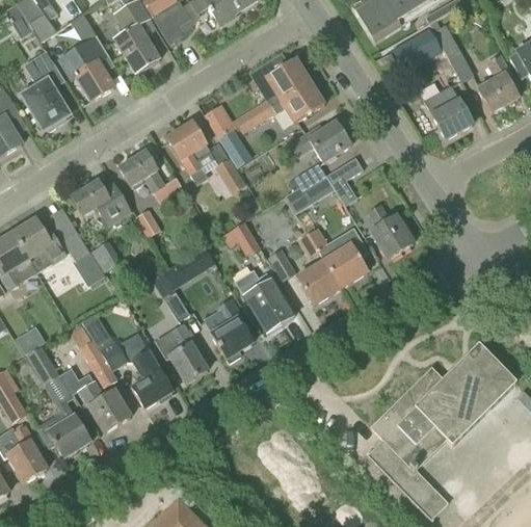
[(150,17),(138,0),(107,0),(108,2),(111,0),(123,0),(126,5),(112,14),(125,32),(114,40),(137,74),(159,59),(137,25),(150,17)]
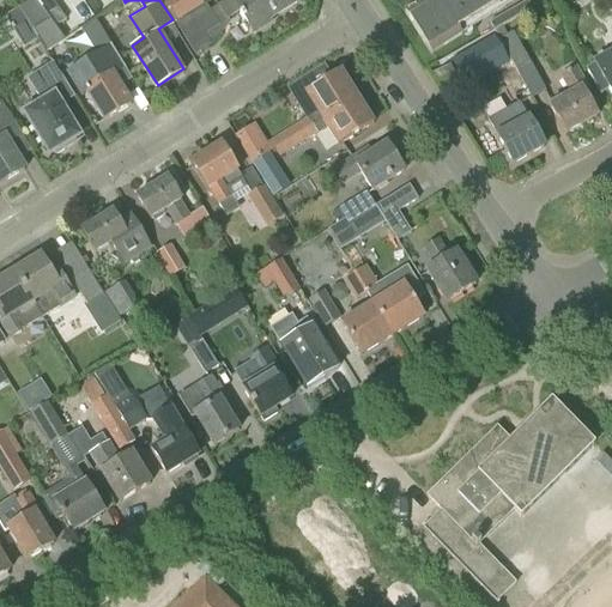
[(203,0),(168,0),(177,14),(203,0)]
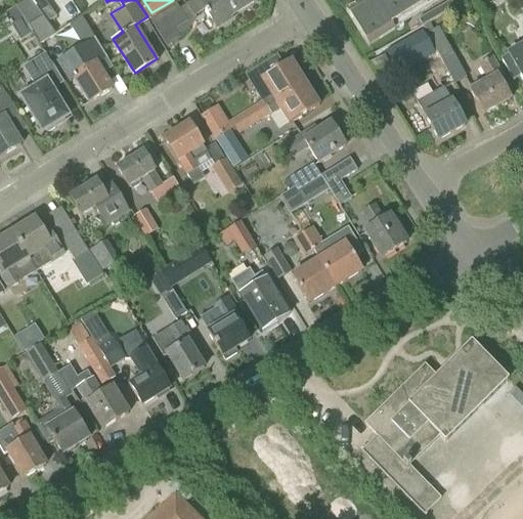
[(177,0),(149,17),(167,44),(181,35),(176,27),(189,18),(180,5),(177,0)]
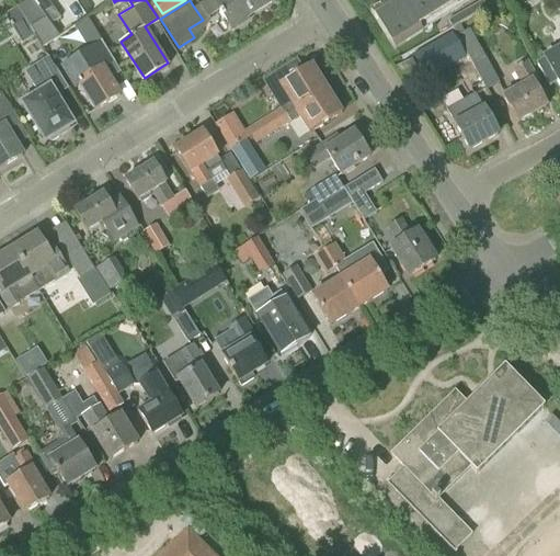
[(216,0),(235,26),(248,18),(247,15),(270,0),(216,0)]
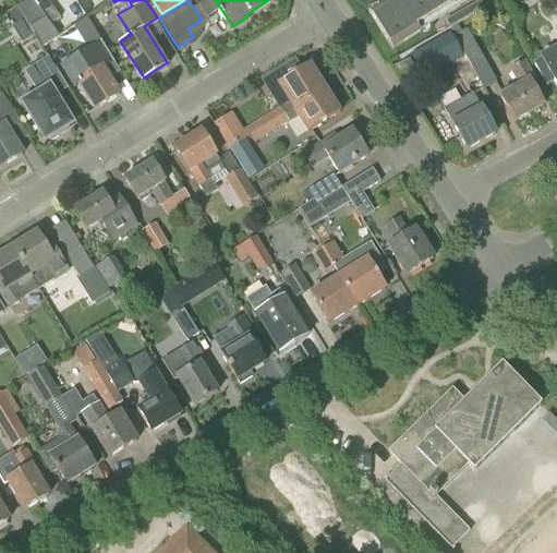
[(392,47),(421,28),(416,23),(453,0),(382,0),(368,9),(392,47)]
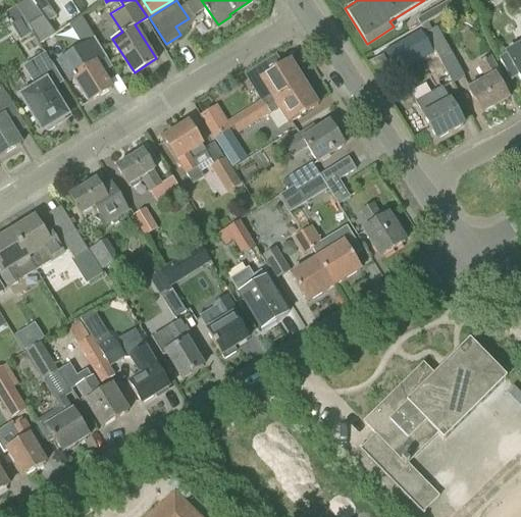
[(420,23),(462,0),(446,0),(416,17),(420,23)]
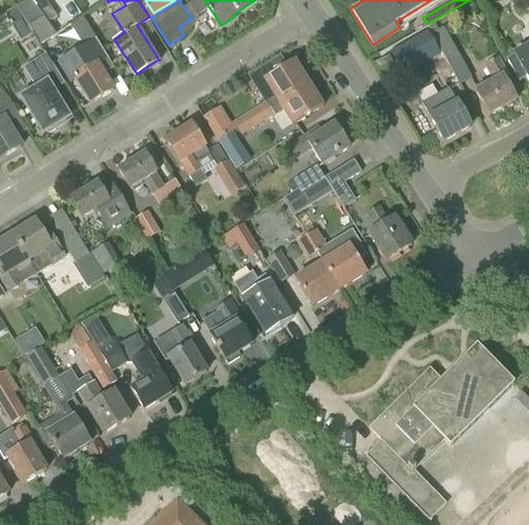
[(29,23),(17,3),(4,10),(22,37),(33,30),(29,23)]
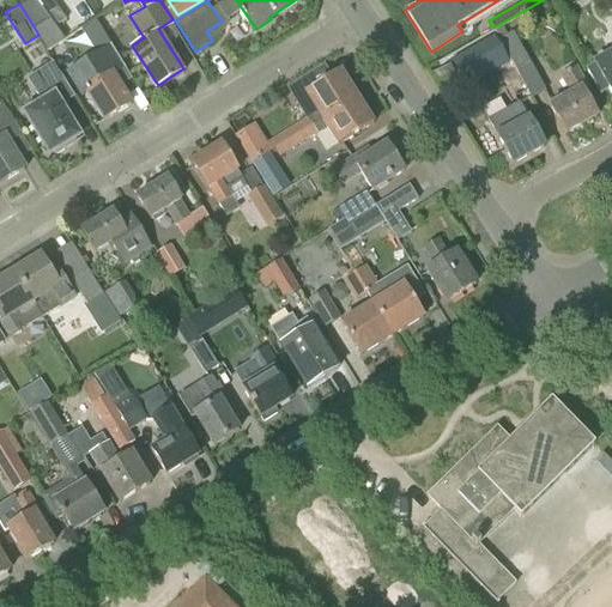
[(34,26),(38,35),(47,48),(65,37),(50,17),(34,26)]
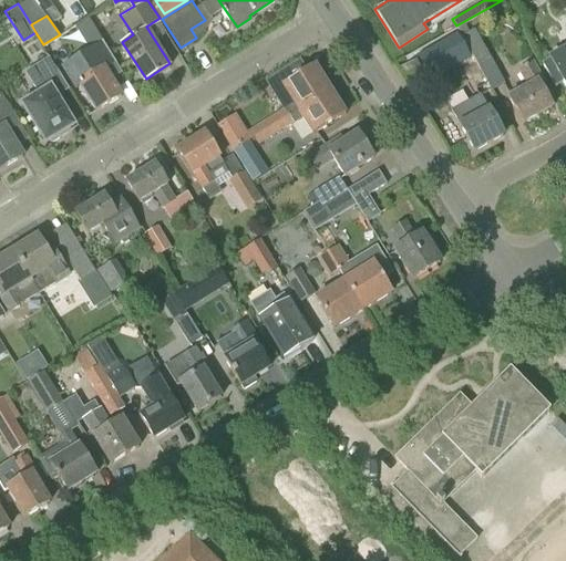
[(470,50),(491,87),(506,80),(475,26),(461,33),(469,48),(470,47),(471,49),(470,50)]
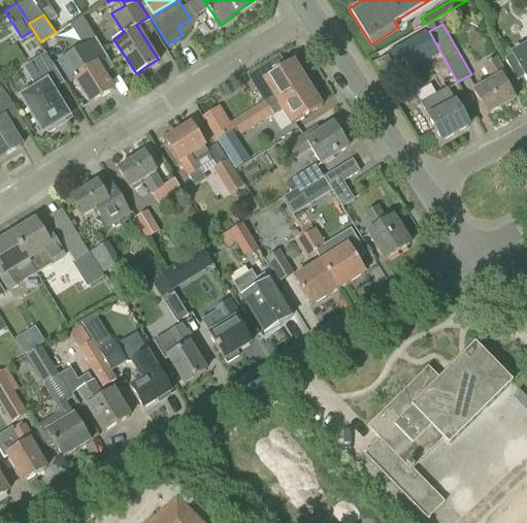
[(430,47),(436,44),(429,31),(423,35),(430,47)]
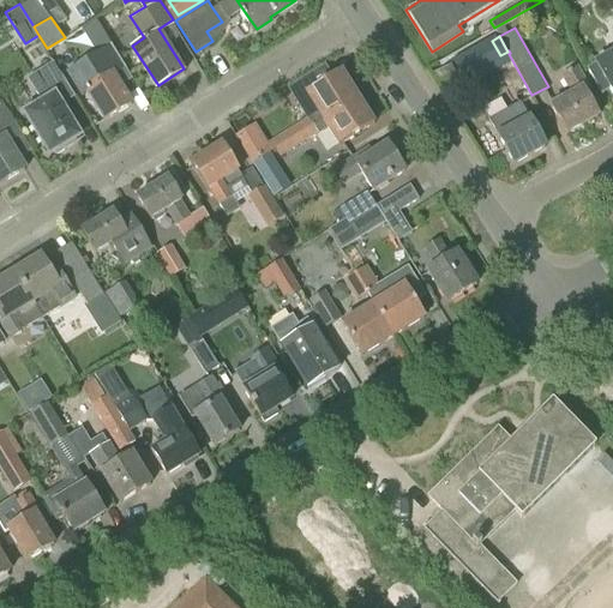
[(78,91),(86,85),(104,116),(118,109),(130,102),(114,74),(112,71),(125,64),(112,41),(65,68),(78,91)]
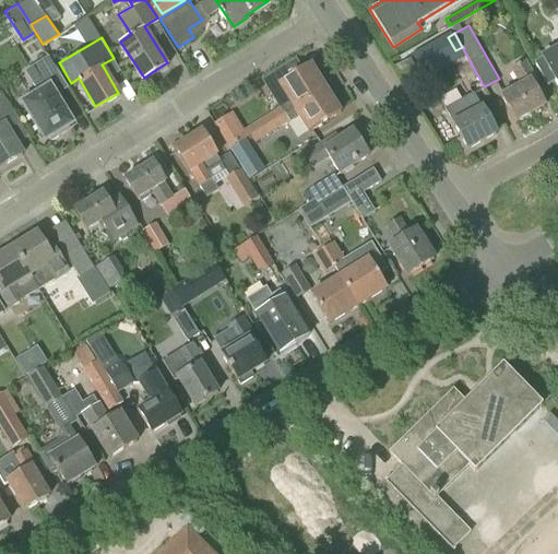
[(557,44),(541,52),(548,68),(549,67),(557,82),(557,44)]
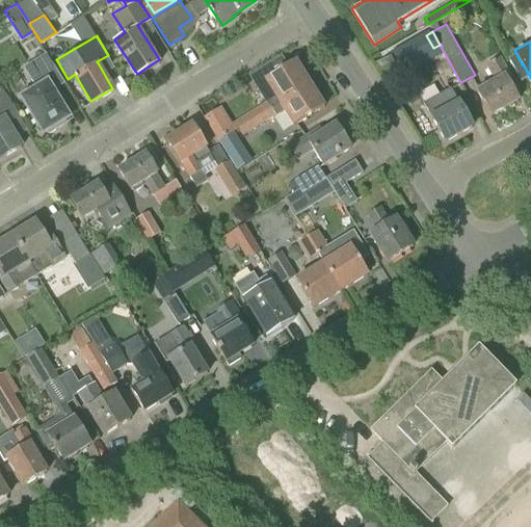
[(452,88),(460,82),(441,47),(433,51),(441,64),(437,67),(449,87),(424,101),(445,140),(472,125),(452,88)]
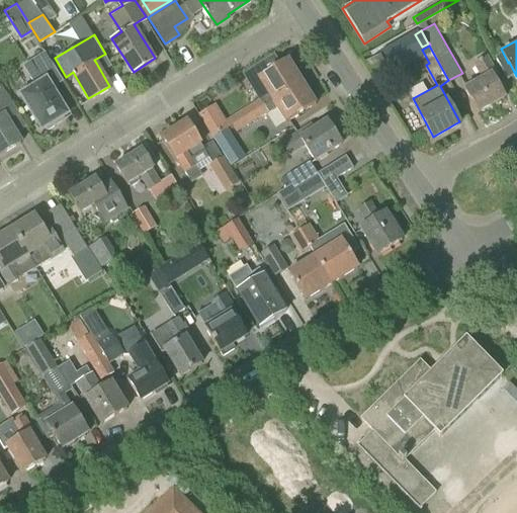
[(42,127),(68,111),(47,78),(59,71),(46,50),(23,63),(33,80),(22,87),(22,92),(21,93),(42,127)]
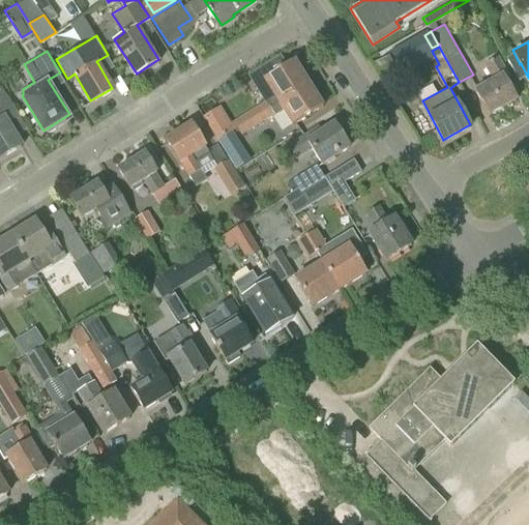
[(488,113),(516,98),(503,78),(510,74),(499,54),(483,61),(493,79),(475,88),(488,113)]
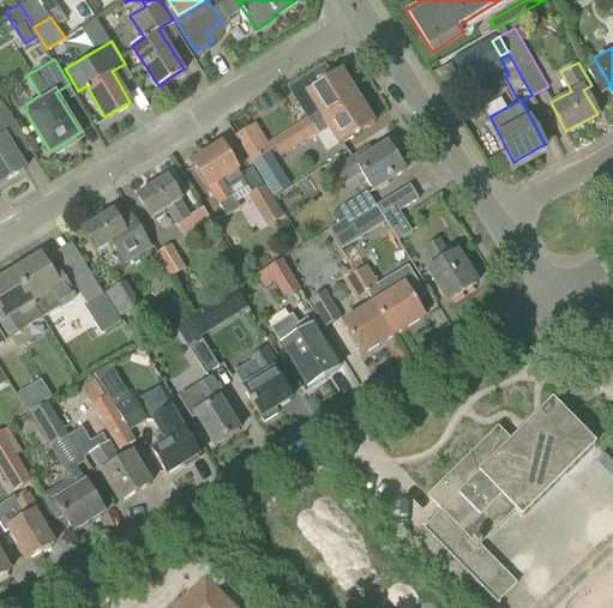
[(314,122),(358,95),(341,68),(307,90),(323,115),(313,120),(314,122)]
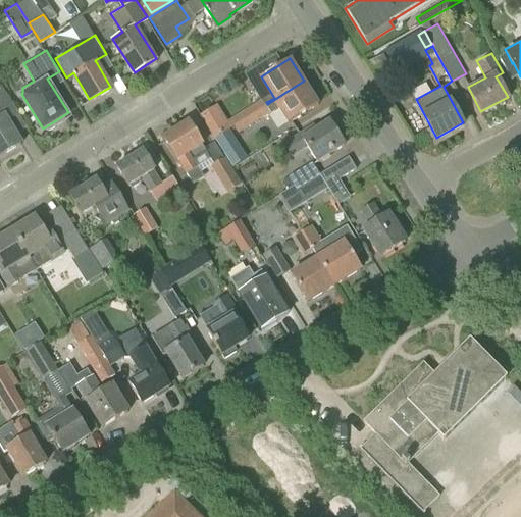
[(250,114),(253,120),(270,109),(271,110),(278,106),(289,121),(318,103),(304,81),(267,104),(266,102),(264,98),(250,107),(253,113),(250,114)]
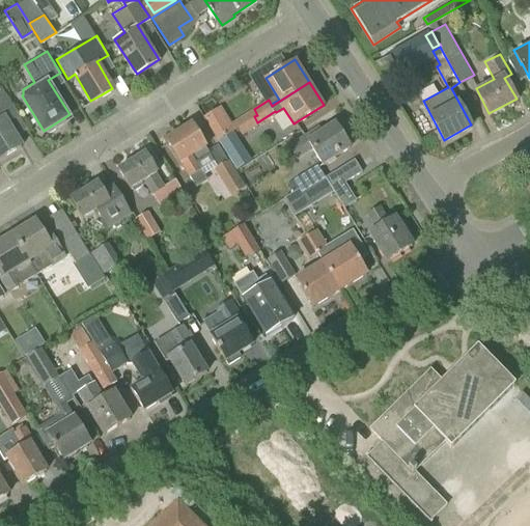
[(0,156),(22,143),(8,121),(20,114),(3,87),(0,88),(0,156)]
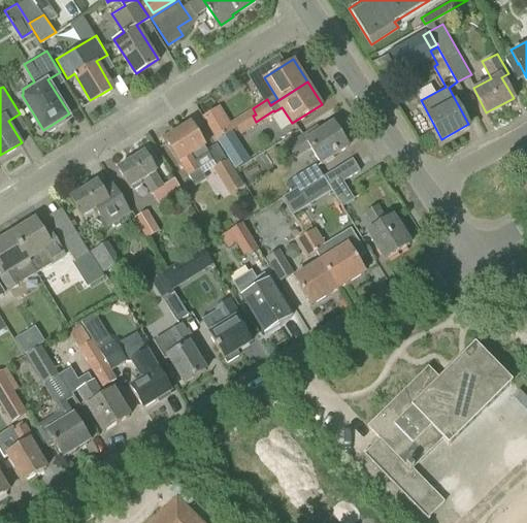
[(213,133),(226,125),(216,108),(203,116),(213,133)]
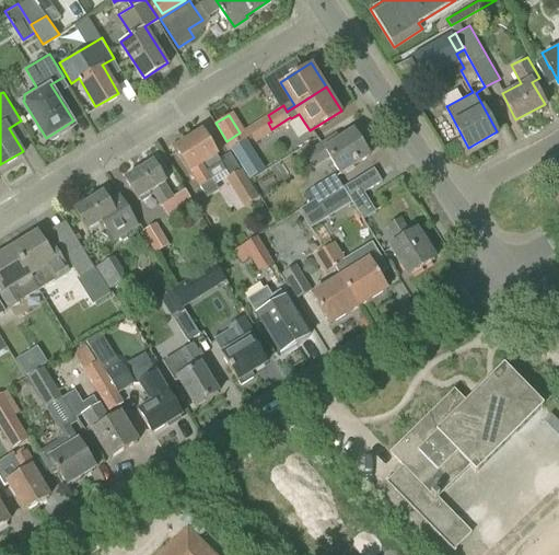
[(256,138),(271,129),(268,123),(271,122),(268,115),(248,127),(256,138)]
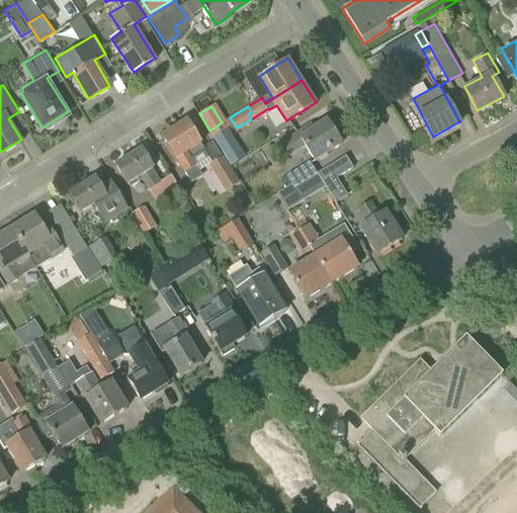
[(183,171),(195,164),(186,150),(201,141),(187,118),(161,135),(183,171)]
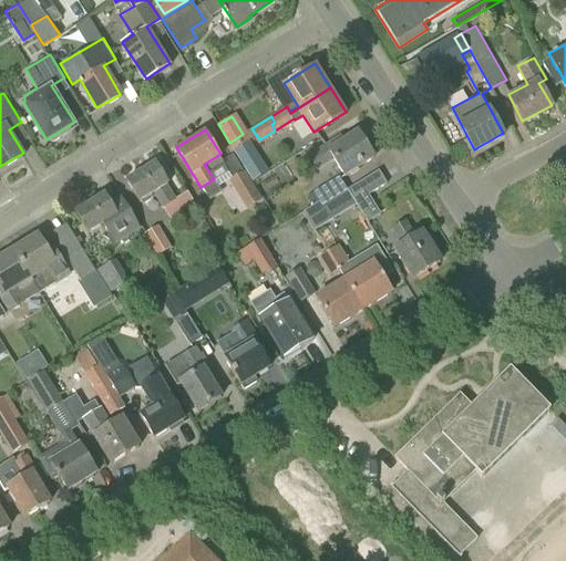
[(373,156),(357,131),(345,138),(341,132),(308,152),(317,167),(333,157),(345,174),(373,156)]
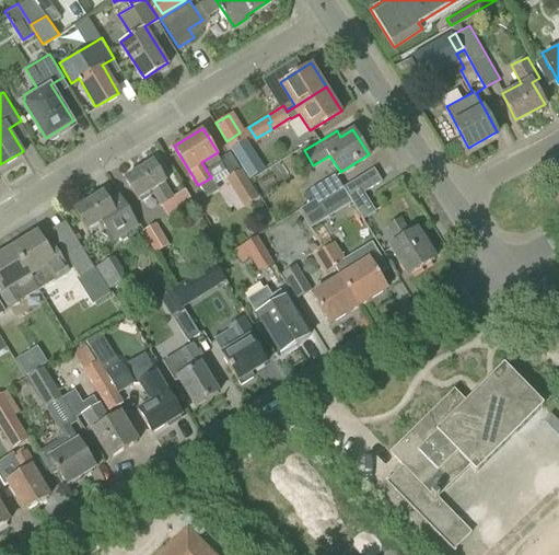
[(174,193),(165,180),(153,160),(126,177),(138,197),(152,187),(170,214),(193,198),(185,186),(174,193)]
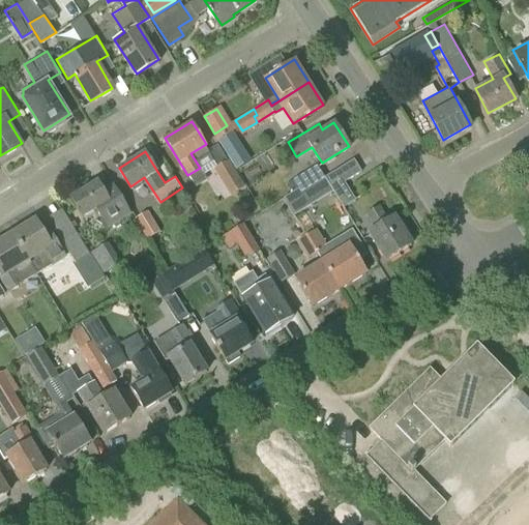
[(230,194),(245,184),(228,157),(213,166),(230,194)]
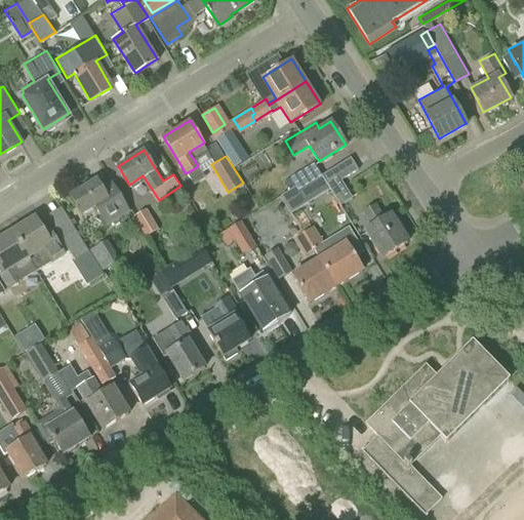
[(330,187),(341,178),(359,168),(351,157),(323,174),(330,187)]
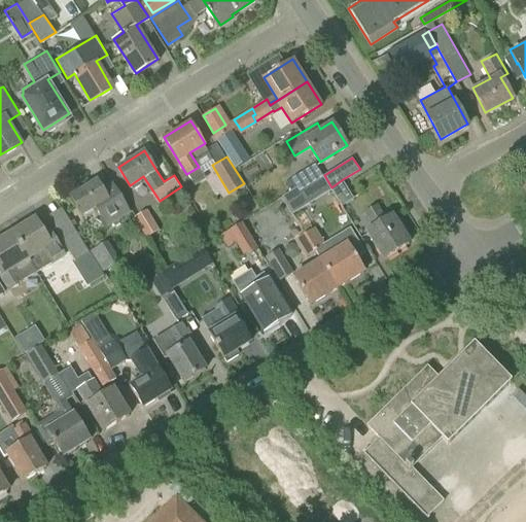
[(301,190),(324,175),(316,163),(292,177),(301,190)]
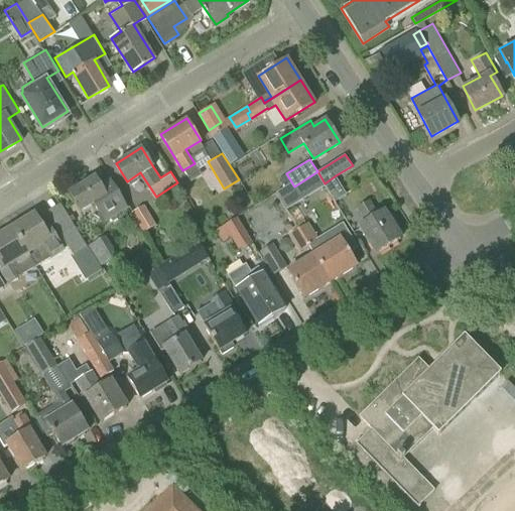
[(106,194),(99,181),(95,175),(70,192),(81,210),(94,202),(105,219),(127,205),(116,186),(106,194)]
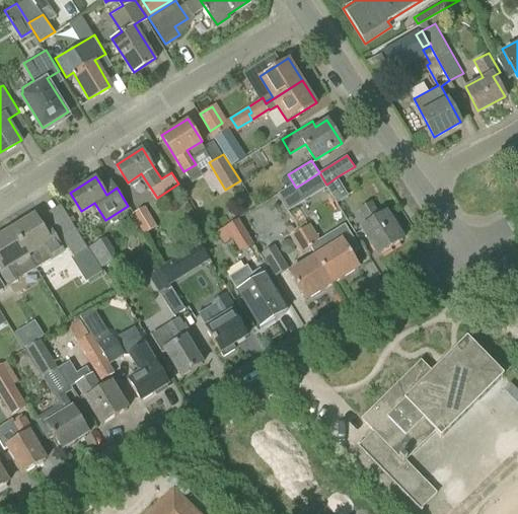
[(338,176),(326,185),(338,202),(349,195),(338,176)]
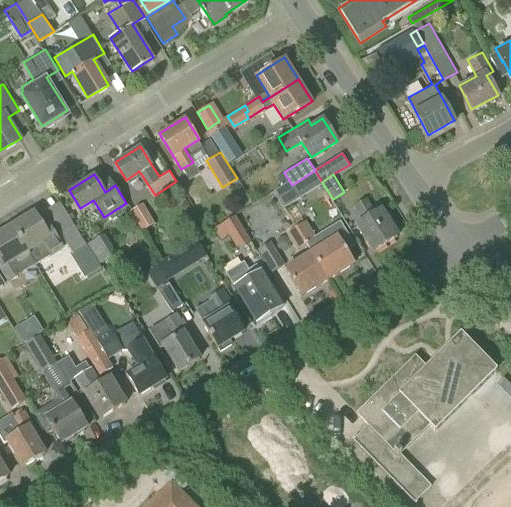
[(377,210),(367,194),(352,203),(362,218),(356,222),(373,249),(397,234),(380,208),(377,210)]
